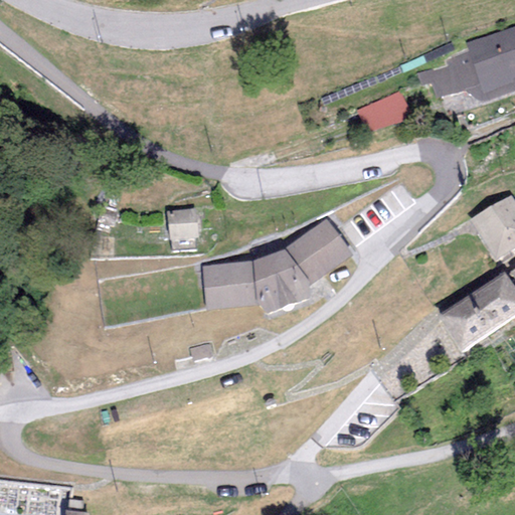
[(514,25),(465,43),(468,52),(446,61),(448,66),(415,73),(420,86),(431,83),(437,101),(465,92),(482,103),(486,103),(514,92),(514,25)]
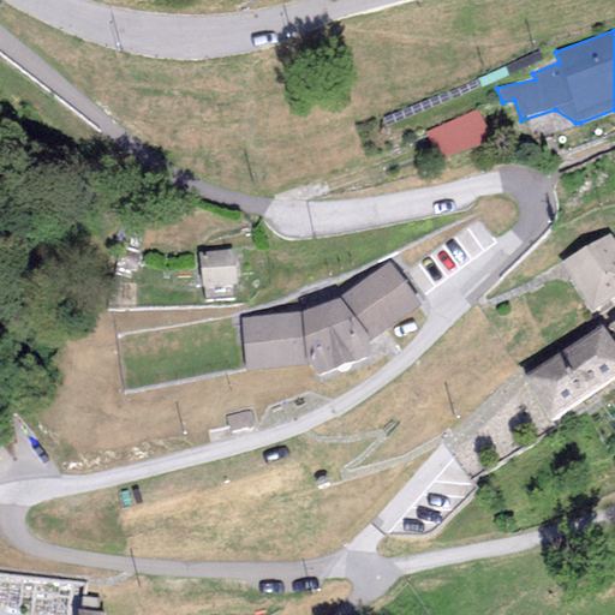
[(476,112),(428,131),(440,161),(488,141),(476,112)]
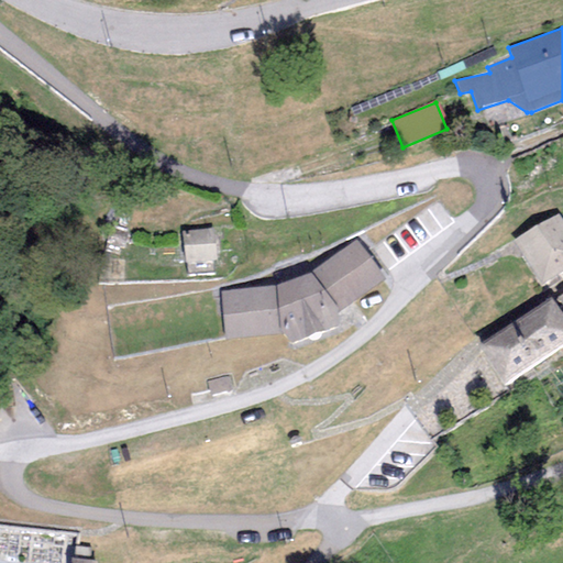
[(558,213),(512,242),(541,287),(562,272),(562,218),(561,219),(558,213)]
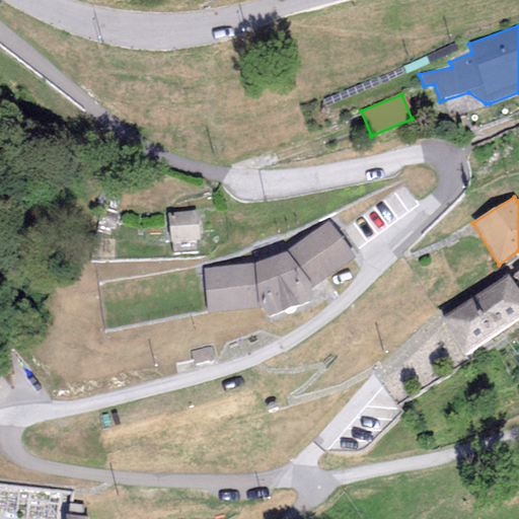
[(198,225),(171,227),(172,250),(199,249),(198,225)]
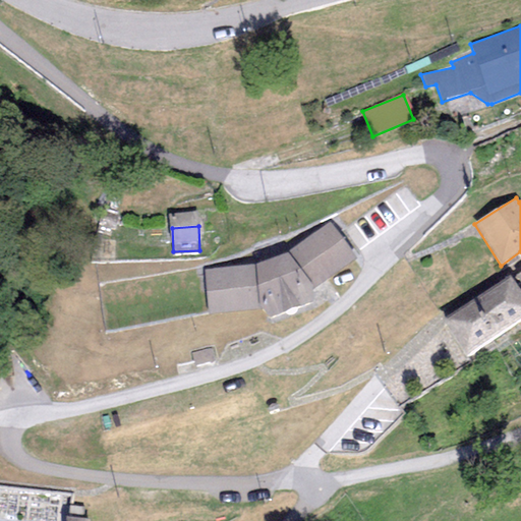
[(255,275),(206,277),(211,322),(261,320),(270,331),(315,314),(315,299),(355,271),(328,234),(286,264),(255,275)]
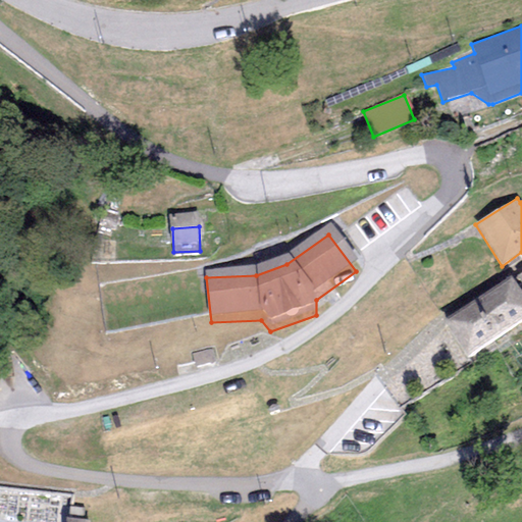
[(521,319),(521,294),(510,276),(444,321),(468,357),(521,319)]
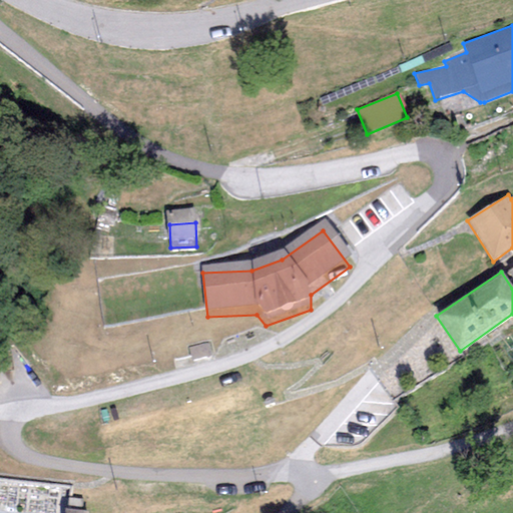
All buildings are outlined.
